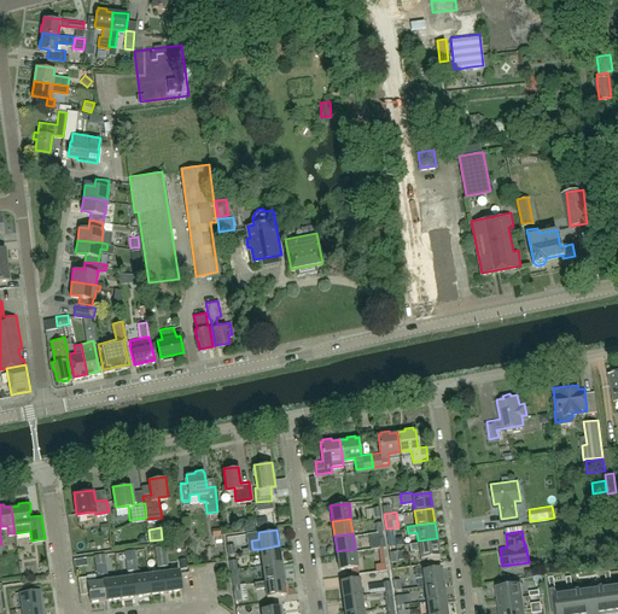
[(415,549),(419,549),(420,556),(438,554),(437,538),(418,541),(409,542),(410,549),(414,549),(415,549)]
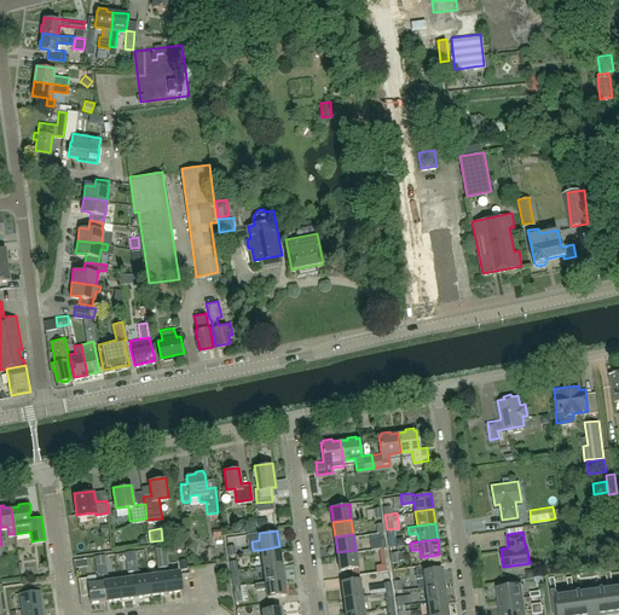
[(156,556),(167,555),(165,544),(156,546),(155,546),(156,556)]
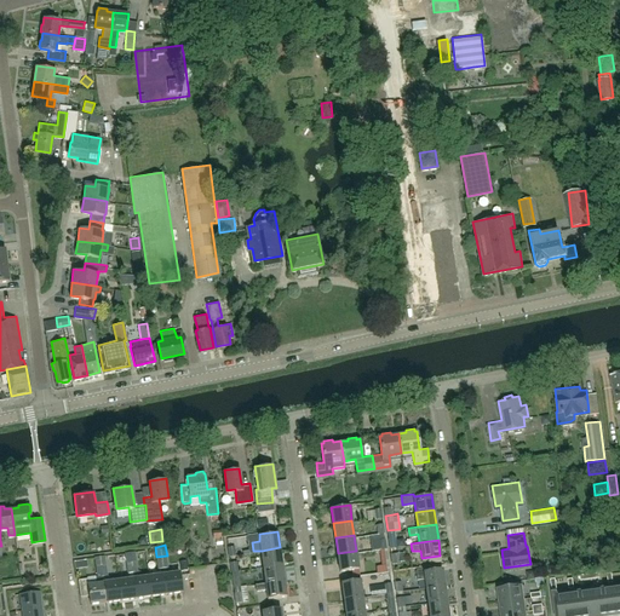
[(263,565),(282,563),(280,547),(262,551),(263,565)]
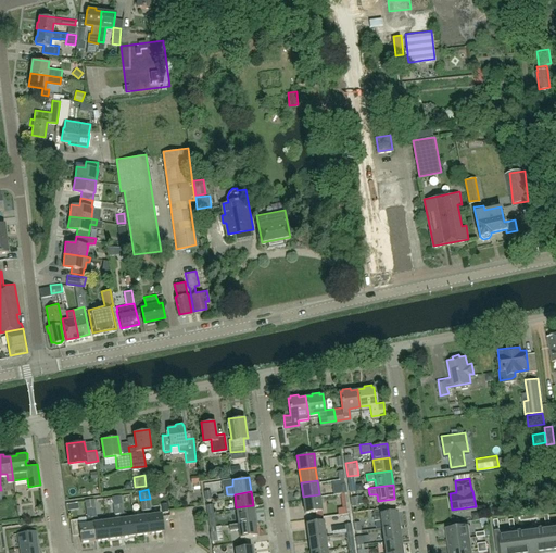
[(112,494),(113,503),(122,502),(121,493),(112,494)]
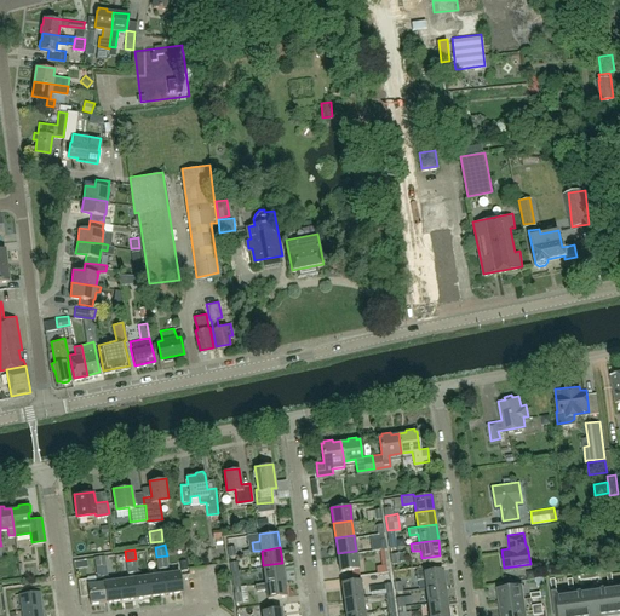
[(359,566),(356,551),(338,553),(340,569),(359,566)]
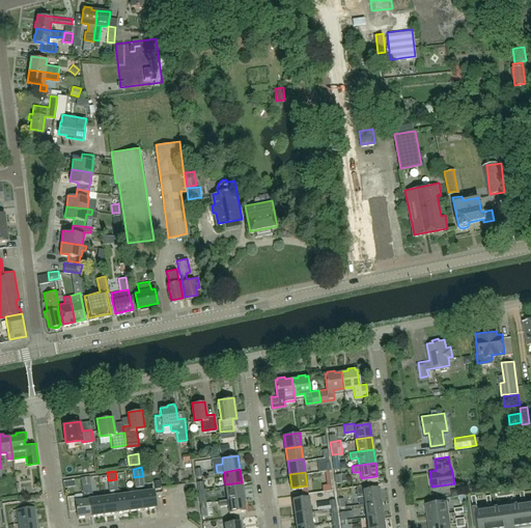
[(82,484),(90,483),(89,475),(81,476),(82,484)]
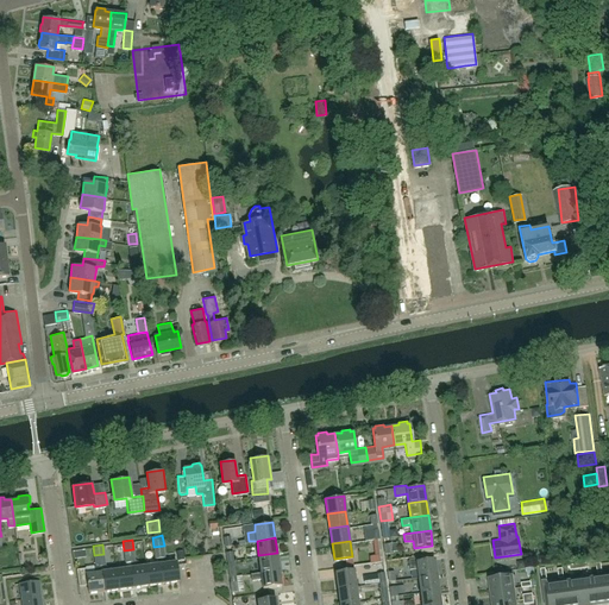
[(155,556),(165,555),(164,546),(154,547),(155,556)]
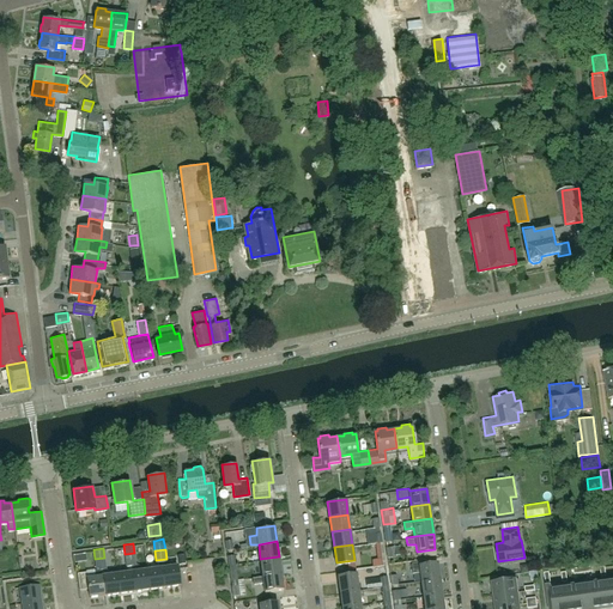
[(126,564),(131,564),(135,562),(134,553),(125,554),(126,564)]
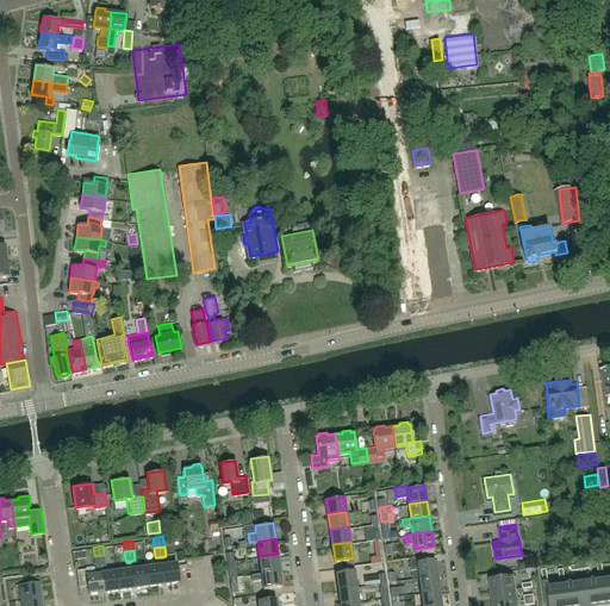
[(261,572),(280,568),(278,554),(259,556),(261,572)]
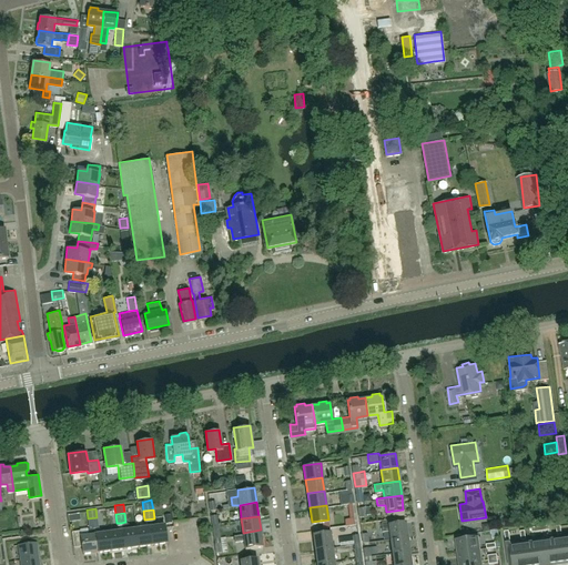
[(98,526),(97,517),(88,518),(89,526),(88,526),(89,534),(81,535),(80,528),(71,530),(73,545),(81,544),(82,552),(97,550),(94,533),(95,533),(94,526),(98,526)]
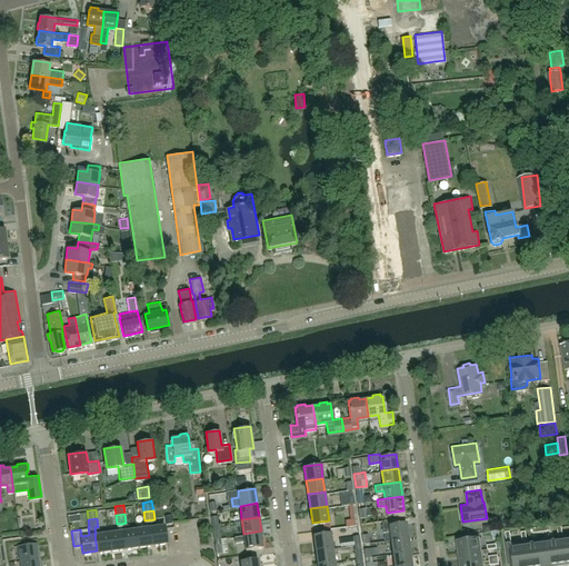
[(389,529),(390,538),(408,536),(406,522),(397,523),(396,519),(381,522),(383,530),(389,529)]
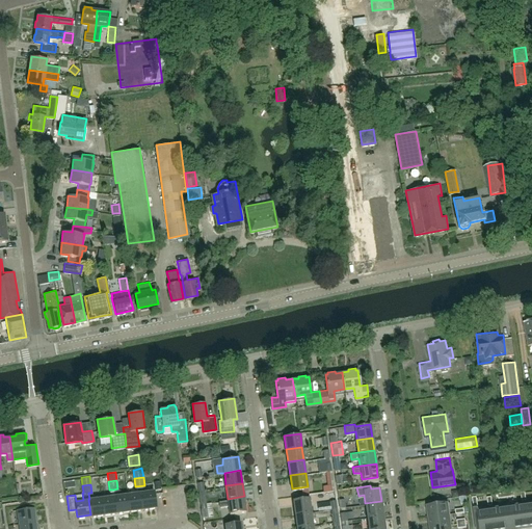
[(116,511),(130,509),(128,494),(122,495),(121,488),(117,488),(113,490),(114,496),(116,511)]
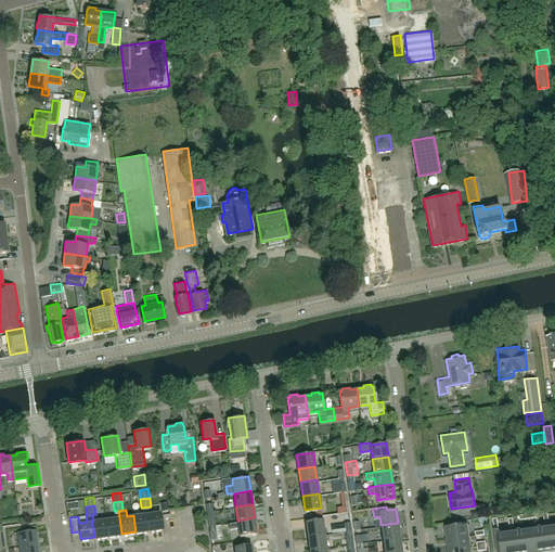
[(146,513),(149,530),(163,528),(160,512),(146,513)]
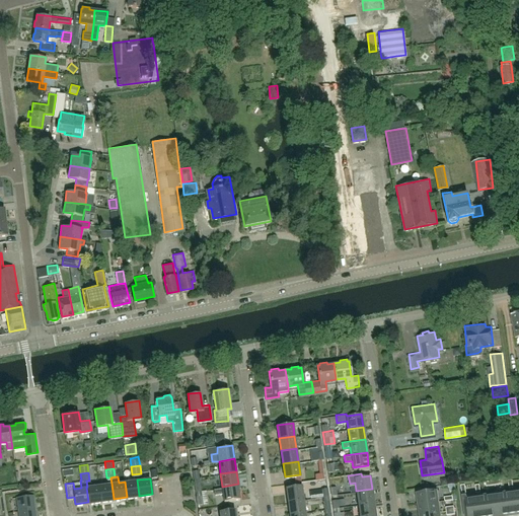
[(162,494),(181,489),(179,478),(160,484),(162,494)]
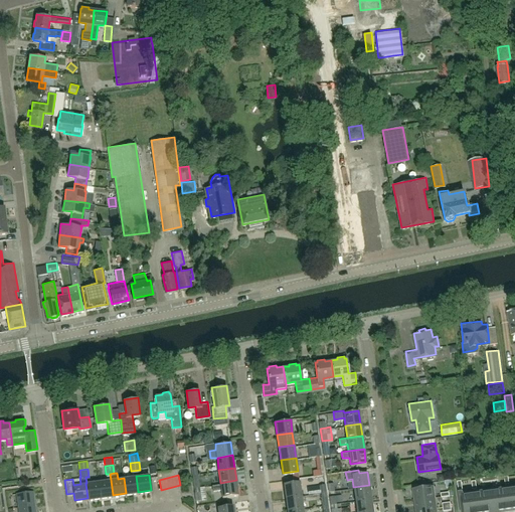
[(136,476),(124,478),(126,493),(138,492),(136,476)]
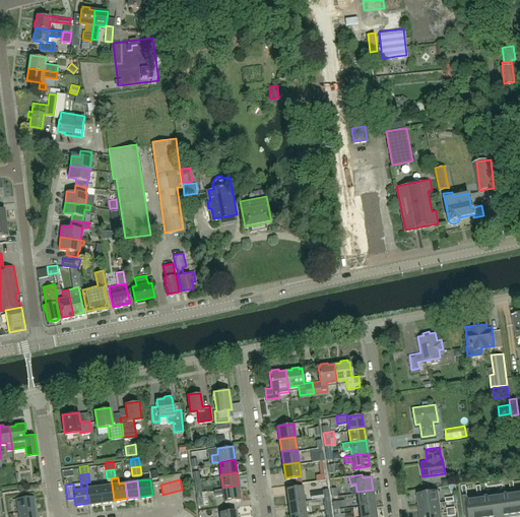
[(100,486),(102,502),(114,500),(112,485),(100,486)]
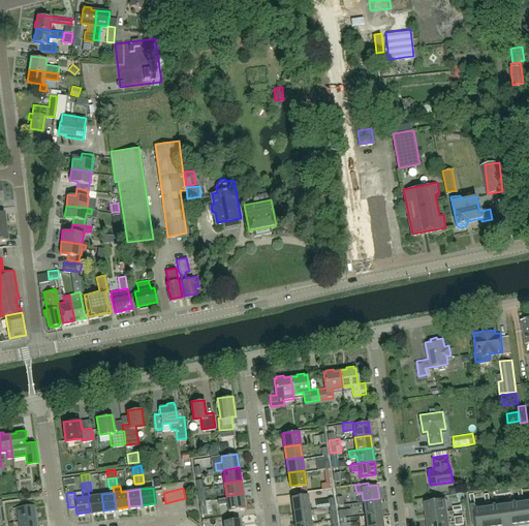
[(219,502),(227,501),(228,509),(245,506),(243,493),(226,496),(218,497),(219,502)]
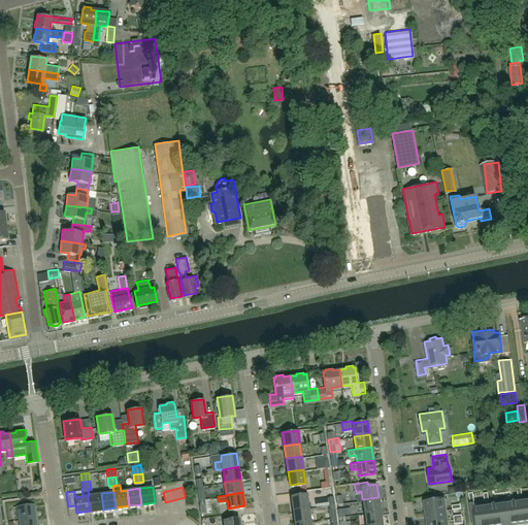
[(101,493),(89,495),(88,495),(90,511),(103,510),(101,493)]
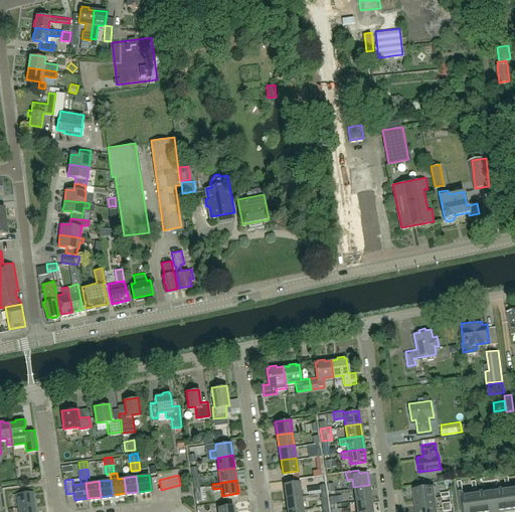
[(286,496),(301,494),(299,481),(284,483),(286,496)]
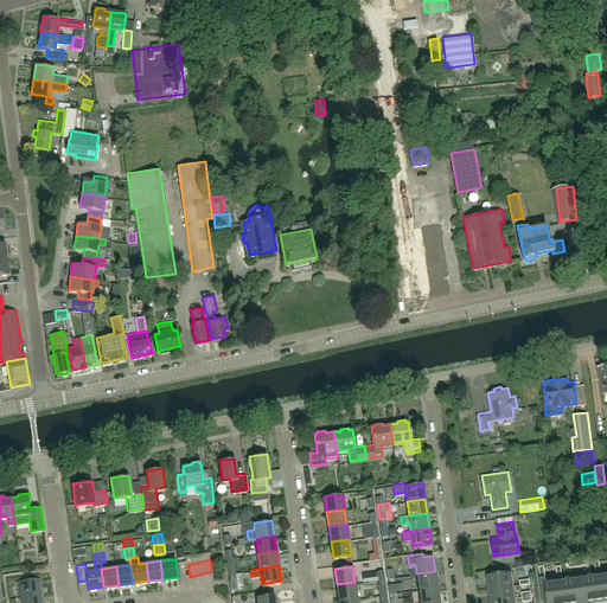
[(438,585),(435,571),(416,573),(419,588),(438,585)]
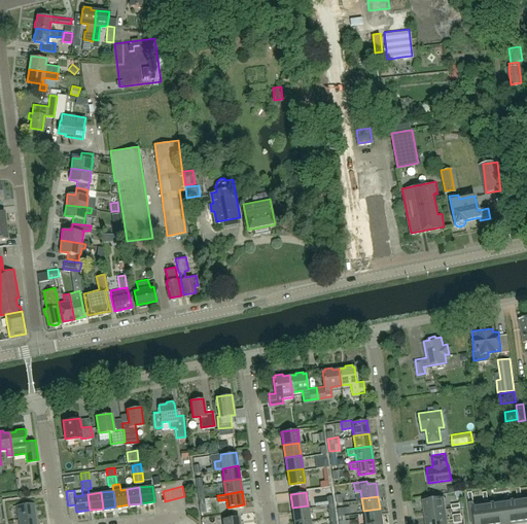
[(425,511),(445,508),(444,497),(447,497),(447,496),(423,499),(425,511)]
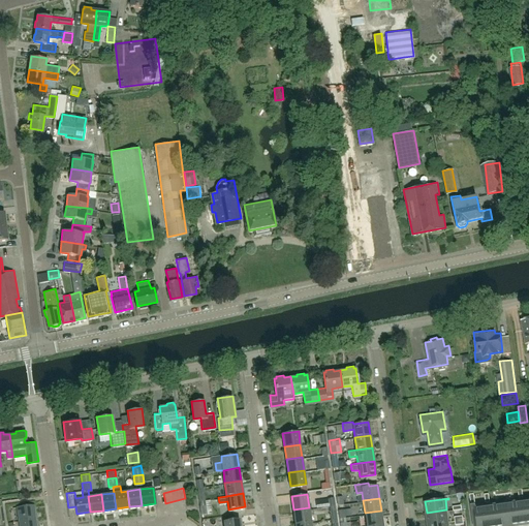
[(528,525),(528,499),(481,506),(475,506),(475,503),(471,504),(474,525),(528,525)]
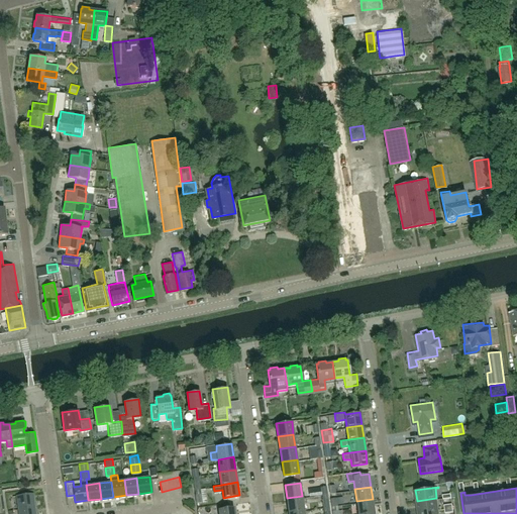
[(18,509),(35,507),(33,493),(16,495),(18,509)]
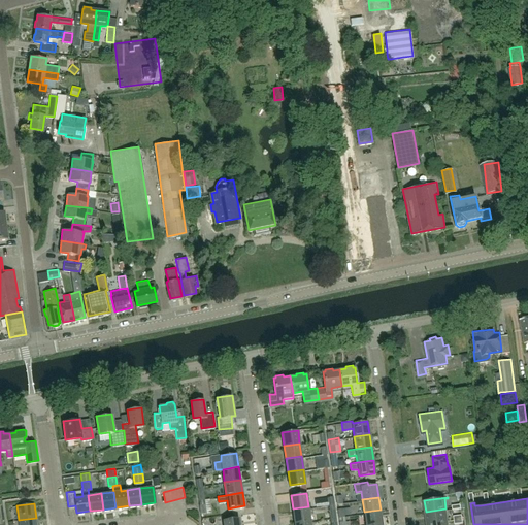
[(308,506),(293,509),(295,522),(310,520),(308,506)]
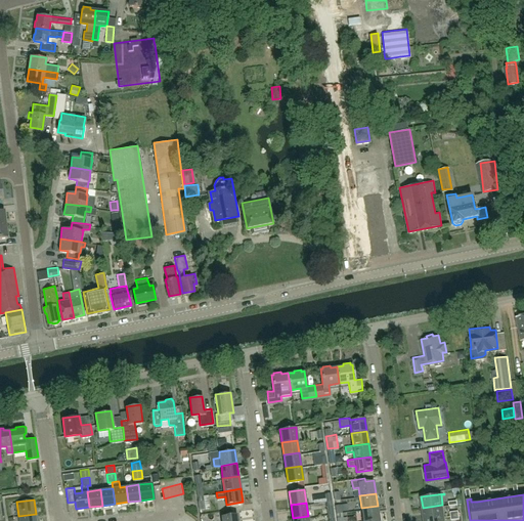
[(444,515),(442,505),(423,508),(424,518),(444,515)]
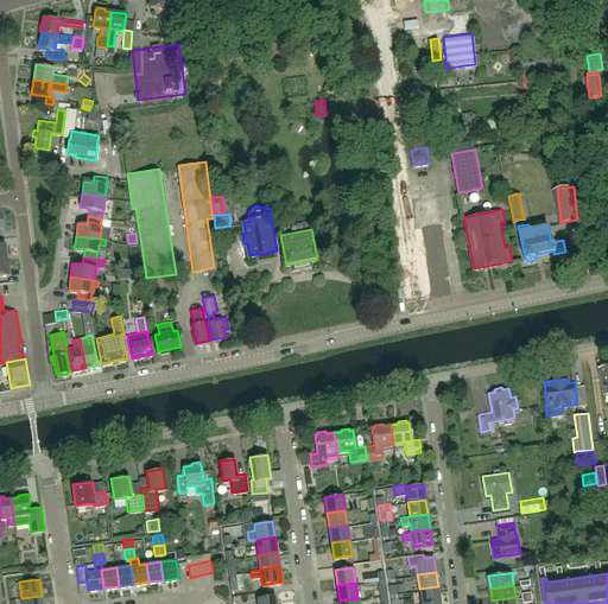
[(438,586),(419,589),(422,603),(439,602),(438,586)]
